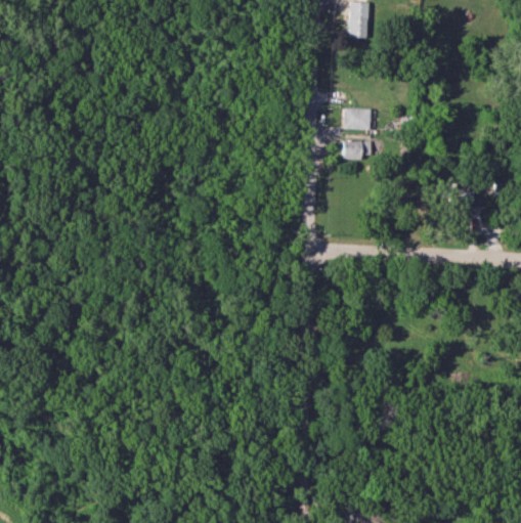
[(347,37),(350,0),(370,2),(366,38),(347,37)]
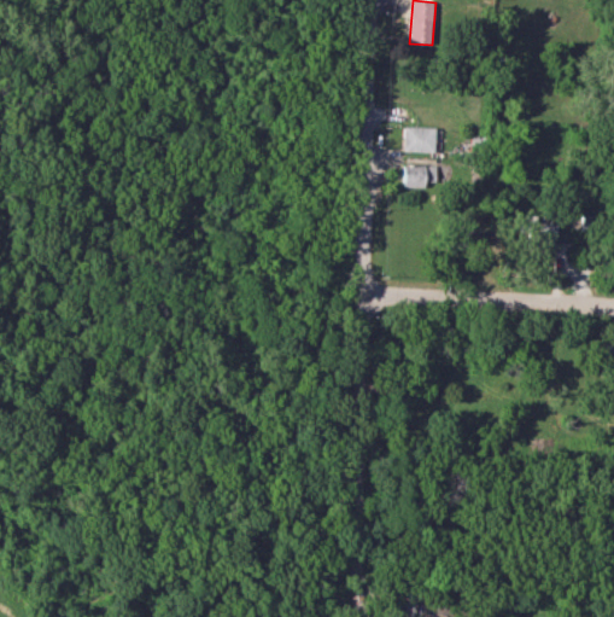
[(404,127),(437,129),(436,153),(403,152),(404,127)]
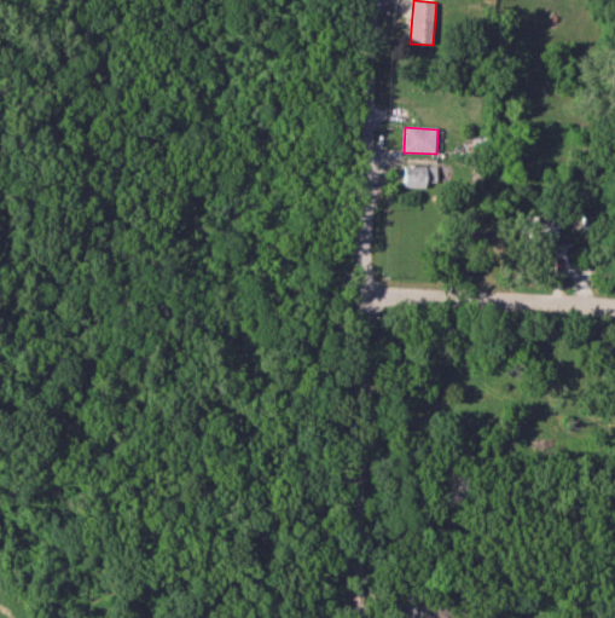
[(404,166),(437,166),(437,182),(427,182),(427,188),(404,188),(404,166)]
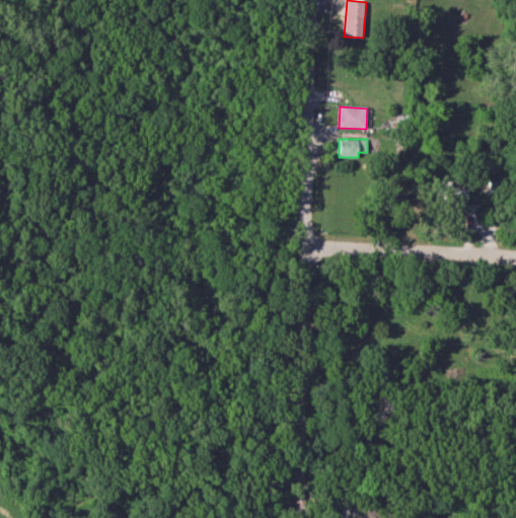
[(492,178),(506,179),(506,195),(491,194),(492,178)]
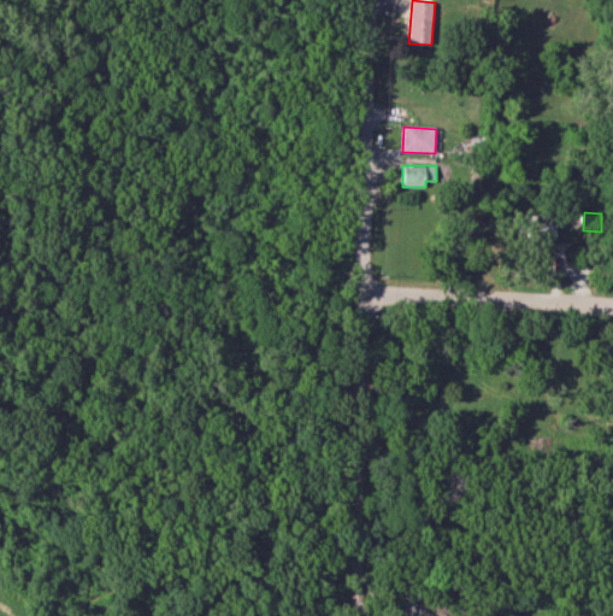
[(520,230),(522,220),(526,221),(526,213),(540,216),(538,223),(558,226),(554,252),(538,250),(538,245),(529,245),(530,232),(520,230)]
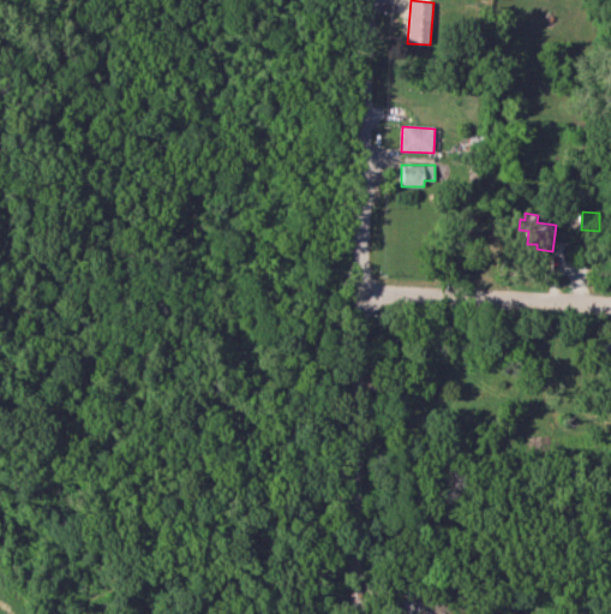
[(601,340),(610,343),(610,349),(609,355),(598,352),(601,340)]
